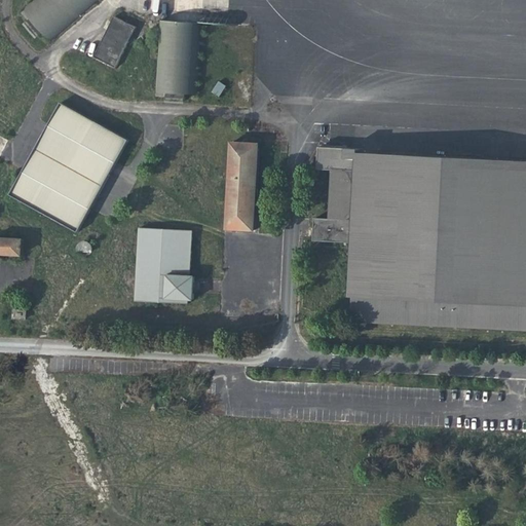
[(51,43),(99,0),(35,0),(23,12),(51,43)]
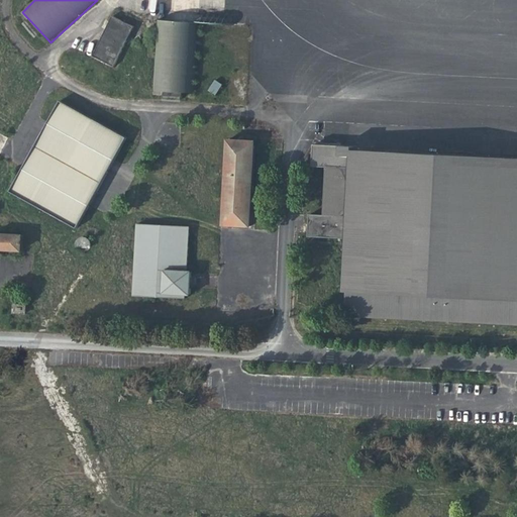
[(113,67),(132,26),(111,16),(92,57),(113,67)]
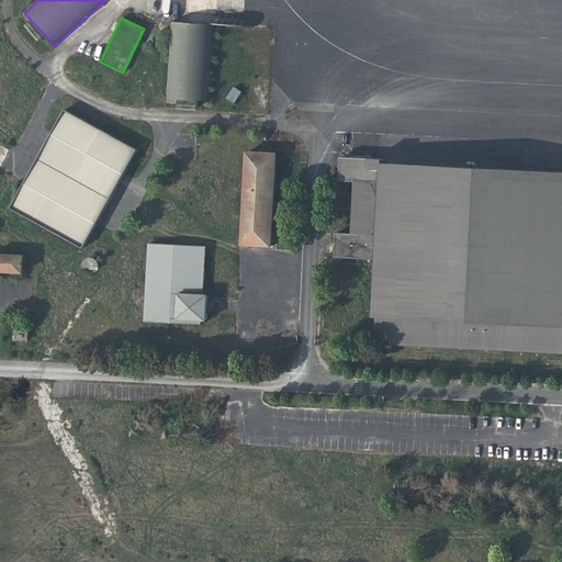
[(170,23),(166,104),(208,107),(212,25),(170,23)]
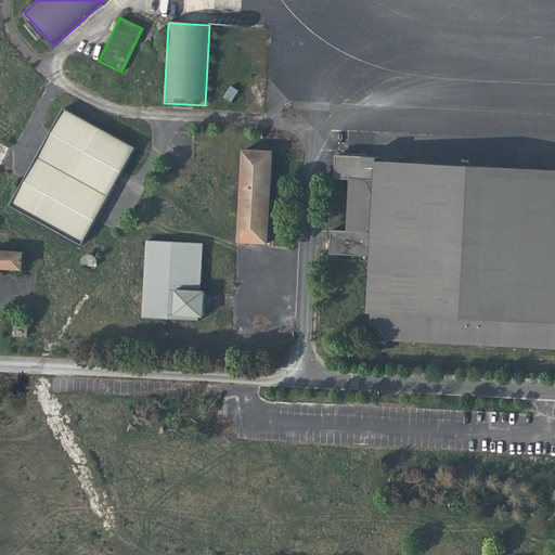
[(79,246),(134,147),(63,110),(10,206),(79,246)]
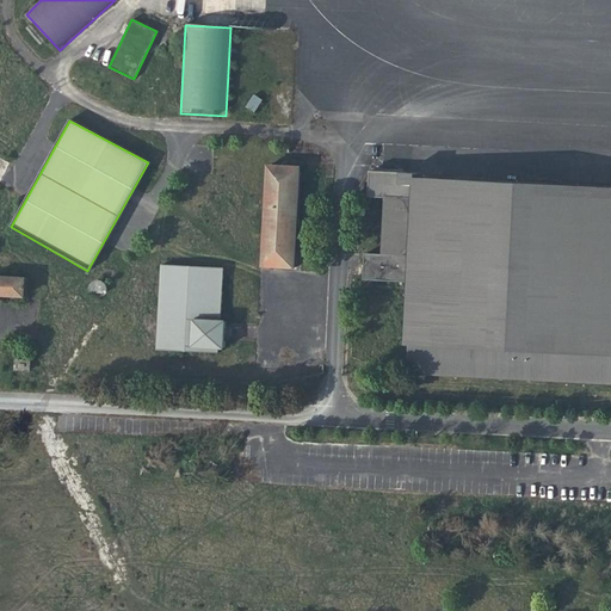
[(300,167),(265,165),(260,267),(294,270),(300,167)]
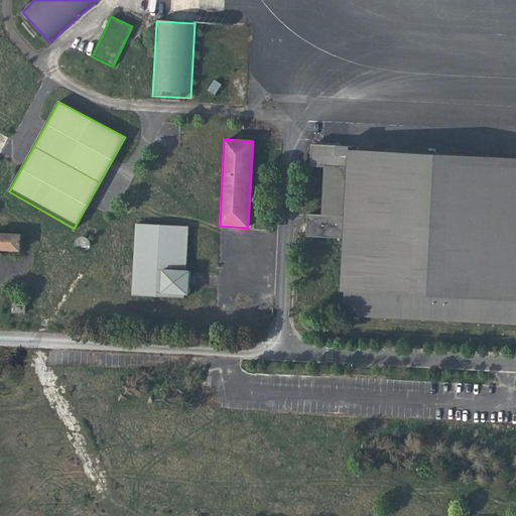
[(348,148),(311,145),(309,165),(324,166),(321,215),(307,215),(306,236),(342,238),(340,291),(344,292),(343,316),(515,324),(515,159),(348,151),(348,148)]
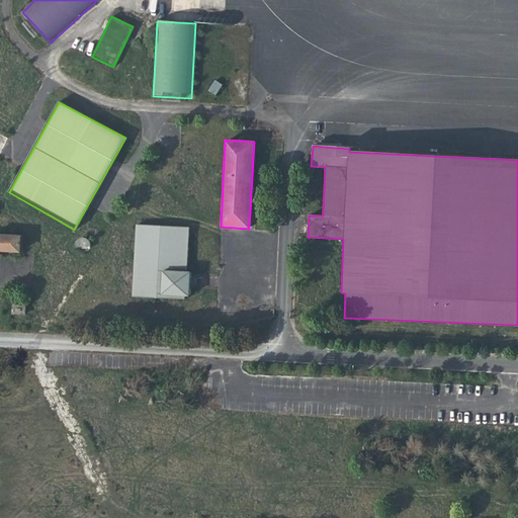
[(136,226),(132,297),(185,299),(186,296),(189,296),(190,272),(186,272),(189,229),(136,226)]
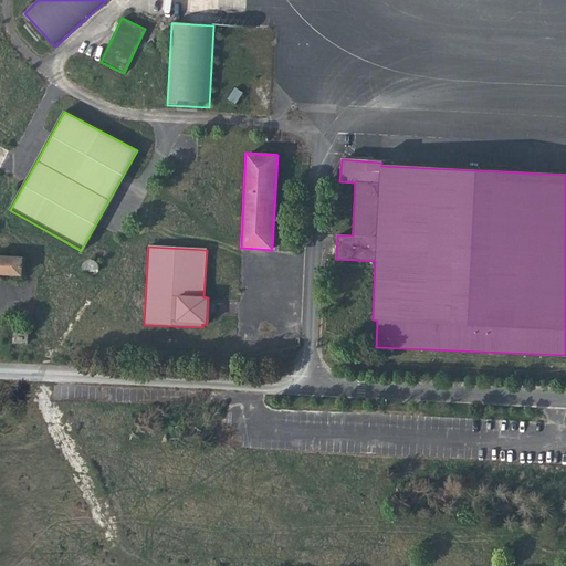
[(0,275),(22,276),(22,258),(0,257),(0,275)]
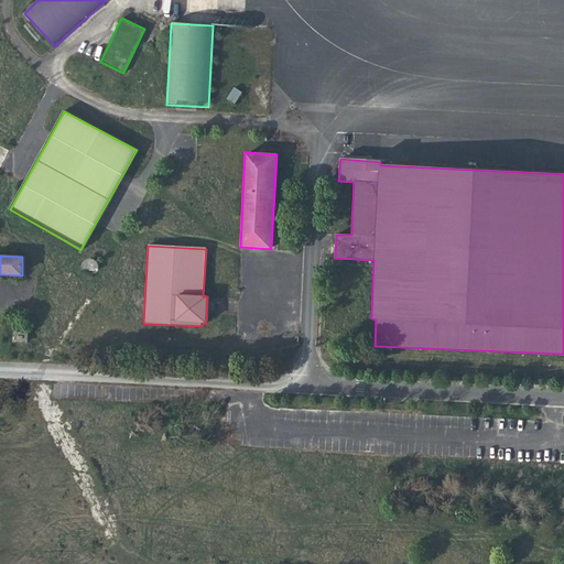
All buildings are outlined.
